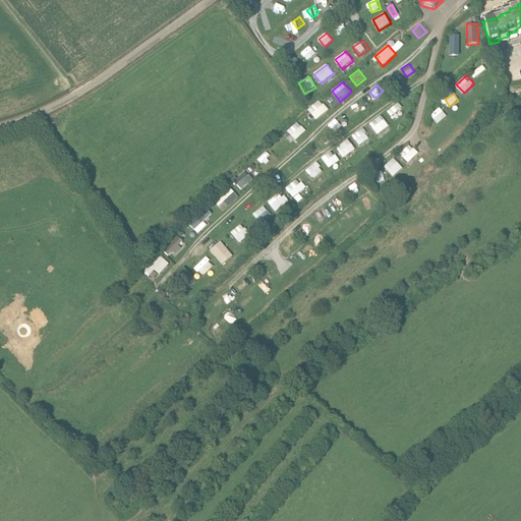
[(316,121),(329,110),(321,100),(307,110),(316,121)]
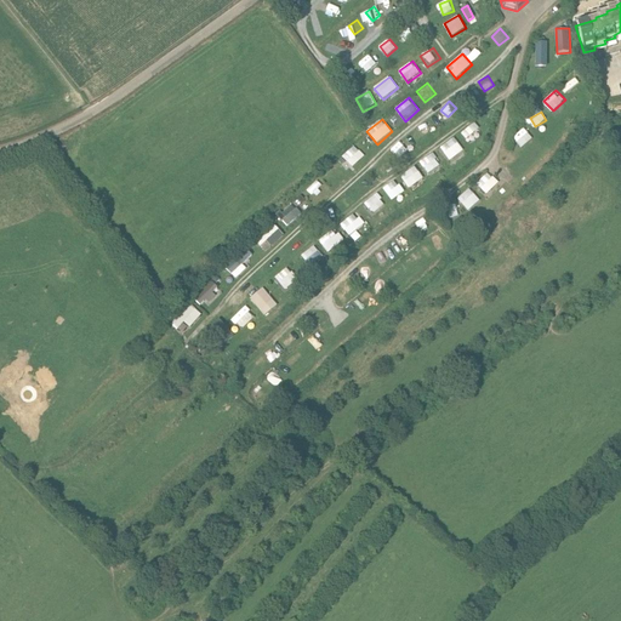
[(514,136),(523,147),(534,138),(525,127),(514,136)]
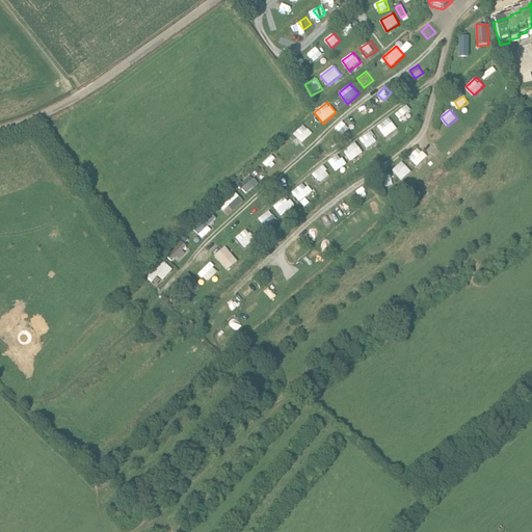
[(386,137),(398,129),(390,117),(377,126),(386,137)]
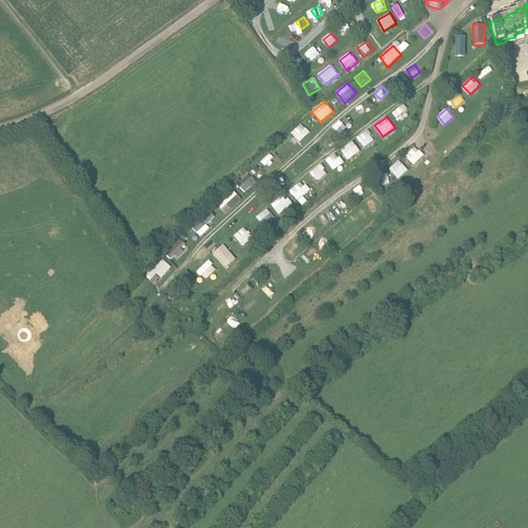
[(339,134),(347,130),(341,122),(334,126),(339,134)]
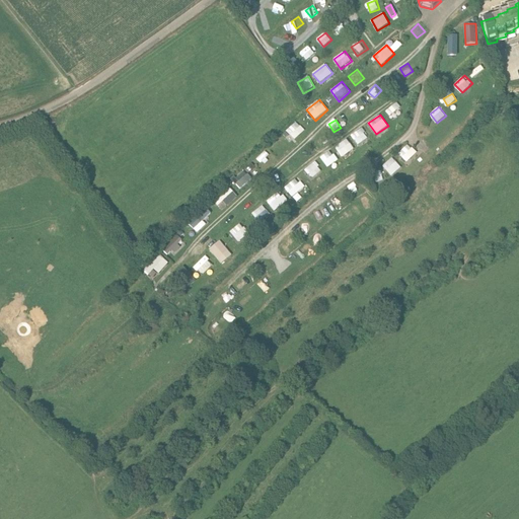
[(297,121),(286,130),(295,140),(305,131),(297,121)]
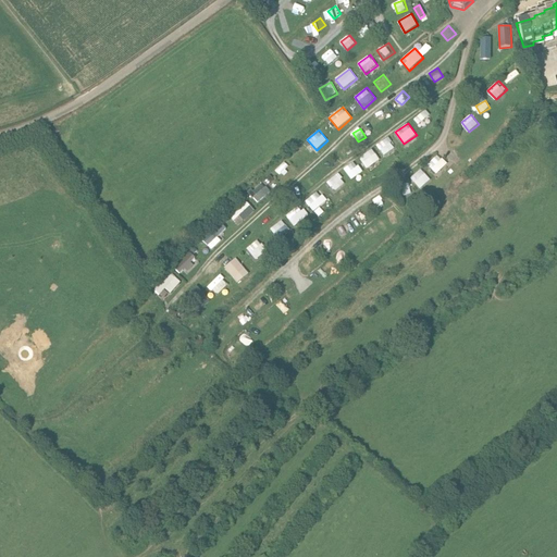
[(385,156),(396,147),(388,136),(378,146),(385,156)]
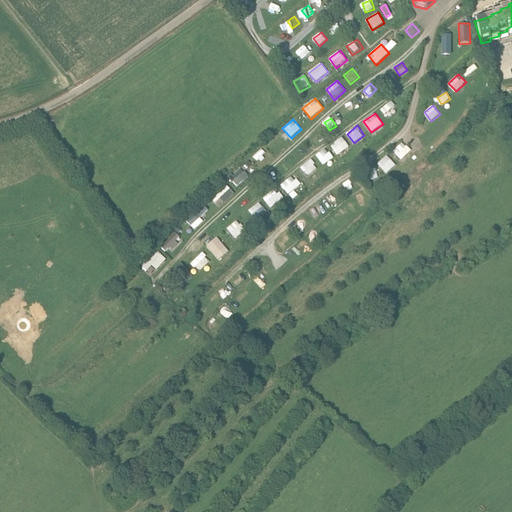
[(343,137),(330,144),(337,156),(350,148),(343,137)]
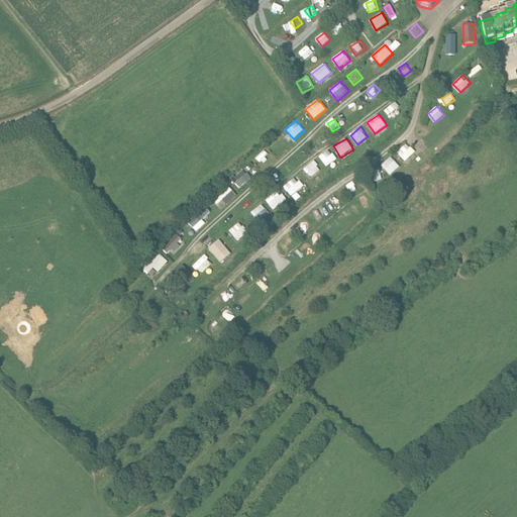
[(406,143),(397,153),(406,163),(416,152),(406,143)]
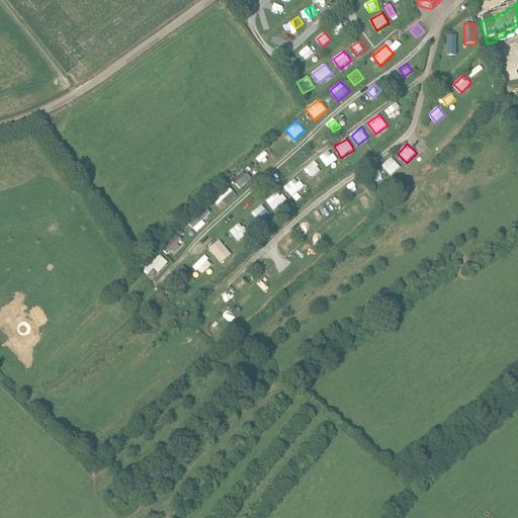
[(321,156),(327,165),(334,160),(329,151),(321,156)]
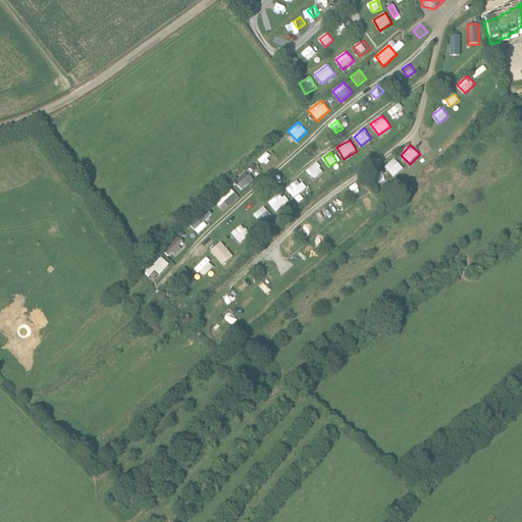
[(395,176),(404,168),(395,158),(385,166),(395,176)]
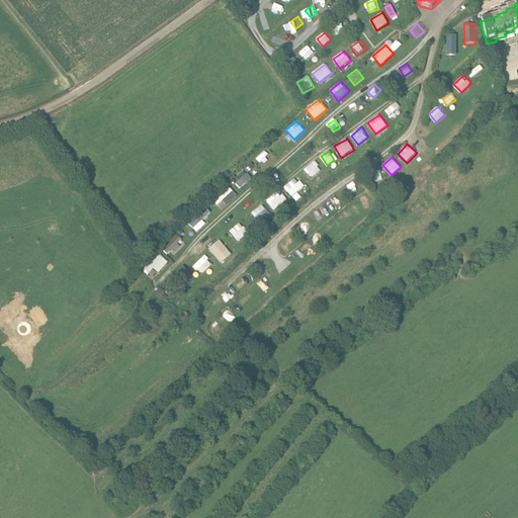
[(315,161),(305,170),(312,178),(322,170),(315,161)]
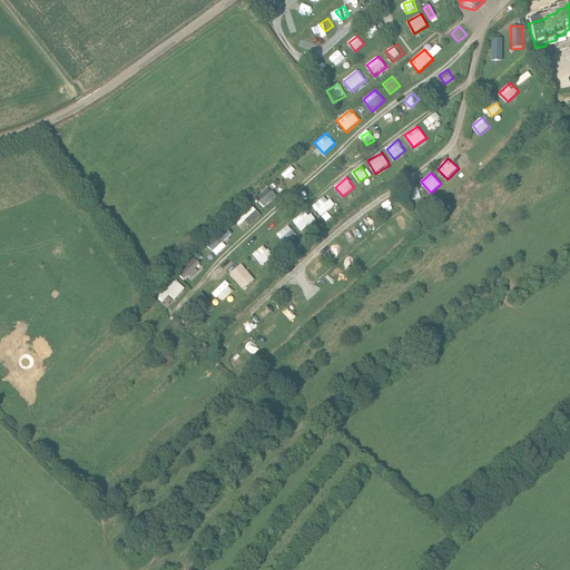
[(257,204),(262,200),(256,194),(252,197),(257,204)]
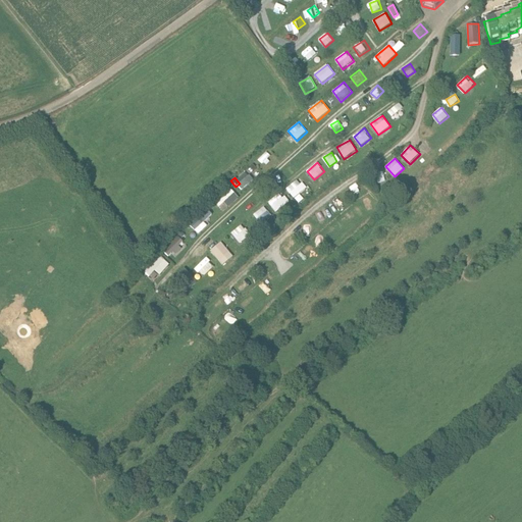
[(286,189),(295,198),(304,190),(296,180),(286,189)]
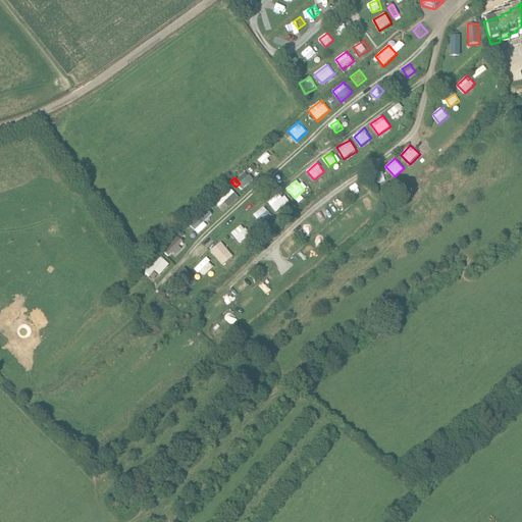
[(353,195),(359,191),(354,185),(349,188),(353,195)]
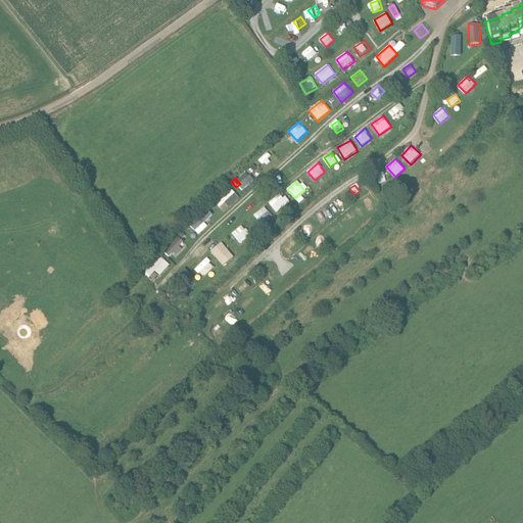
[(273,217),(267,207),(256,216),(263,224),(273,217)]
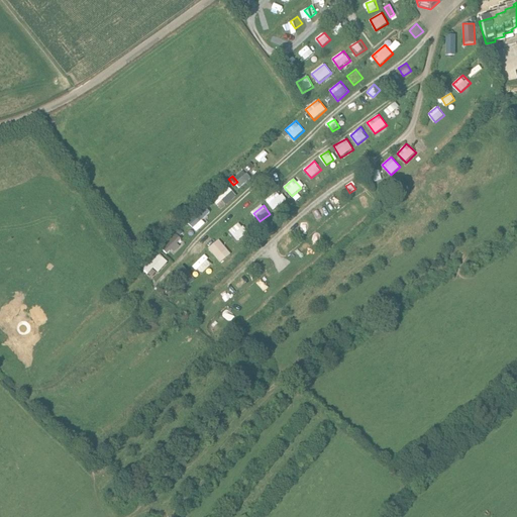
[(206,224),(202,220),(208,215),(204,210),(189,224),(197,233),(206,224)]
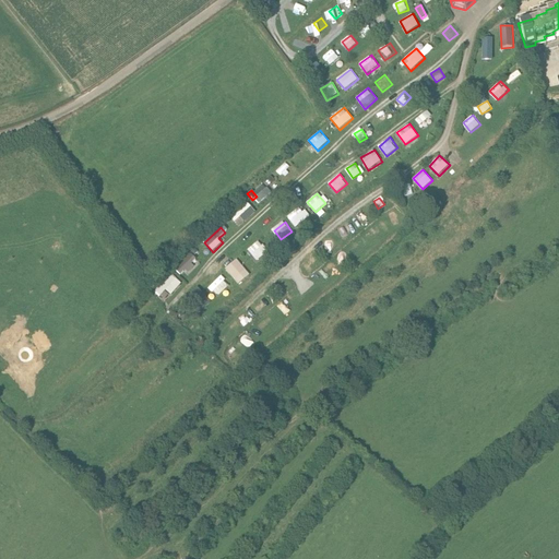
[(248,250),(258,262),(269,252),(259,240),(248,250)]
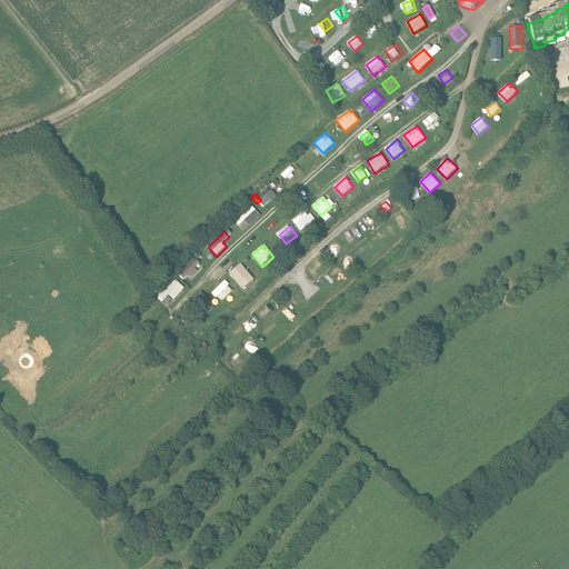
[(242,290),(253,282),(241,265),(229,272),(242,290)]
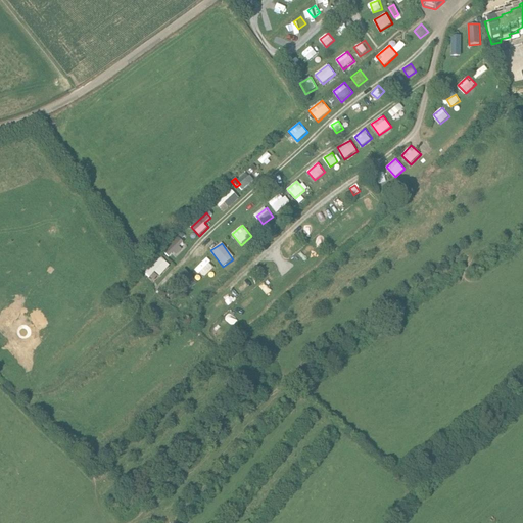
[(203,278),(215,267),(207,258),(195,270),(203,278)]
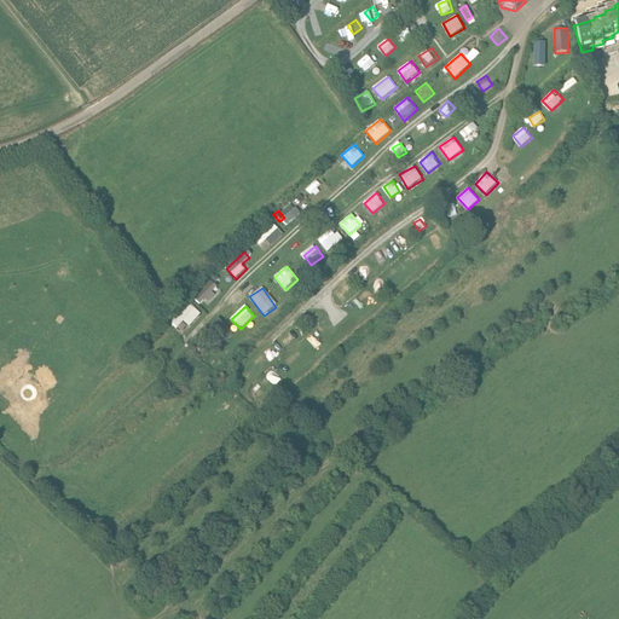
[(221,347),(235,335),(219,317),(206,329),(221,347)]
